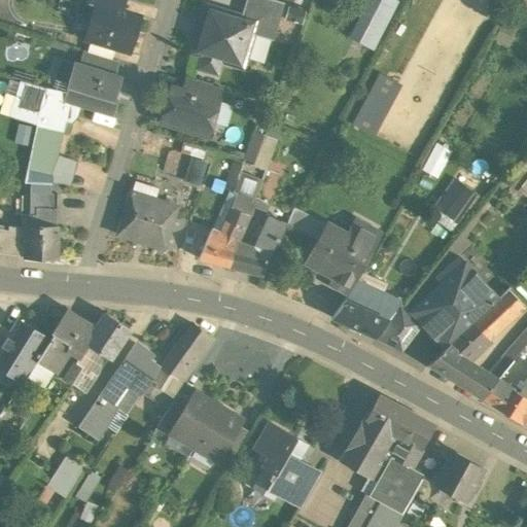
[(125,0),(88,0),(88,4),(96,6),(96,4),(121,12),(125,0)]
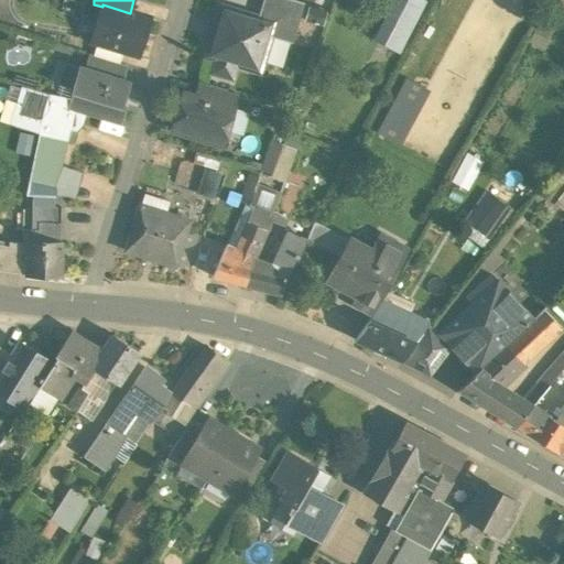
[(303,3),(291,0),(262,0),(258,18),(274,22),(270,38),(291,44),(303,3)]
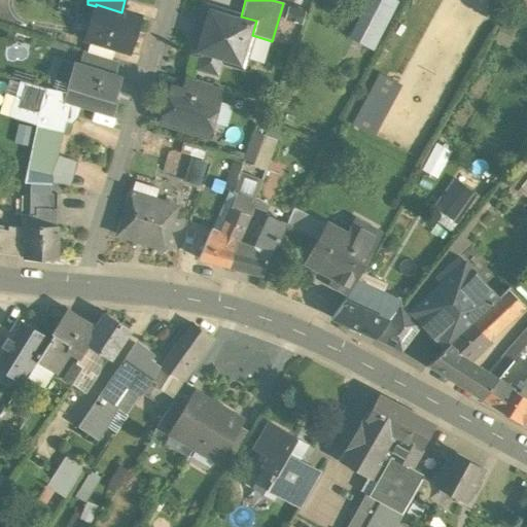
[(366,0),(350,37),(377,49),(398,0),(366,0)]
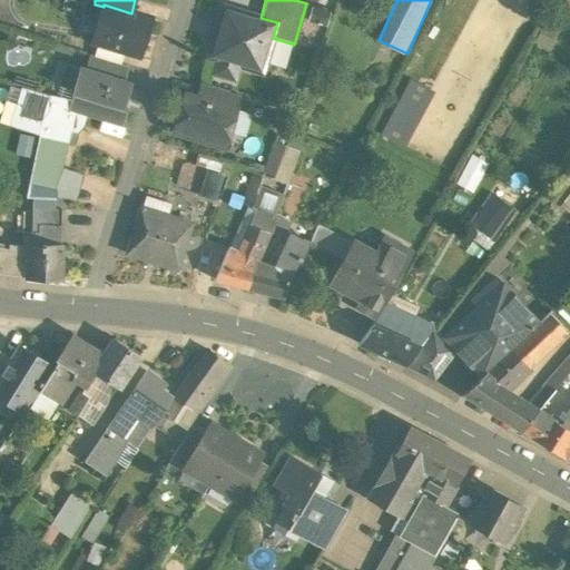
[(131,13),(104,5),(104,7),(92,42),(138,56),(150,19),(131,13)]
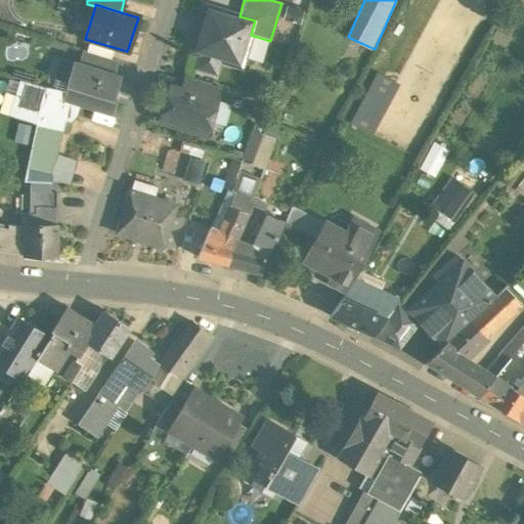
[(239,16),(206,6),(191,53),(201,55),(197,68),(214,73),(218,61),(241,68),(251,35),(255,20),(239,16)]
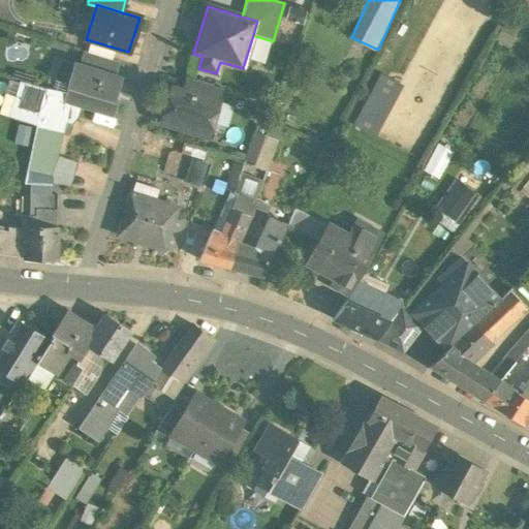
[(353,16),(336,8),(331,20),(348,27),(353,16)]
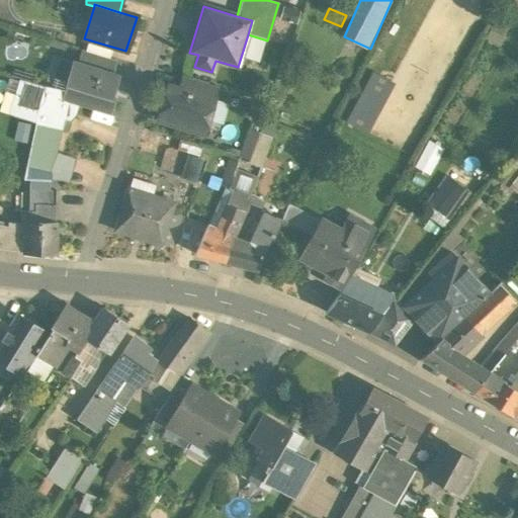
[(115,61),(82,51),(78,64),(111,74),(115,61)]
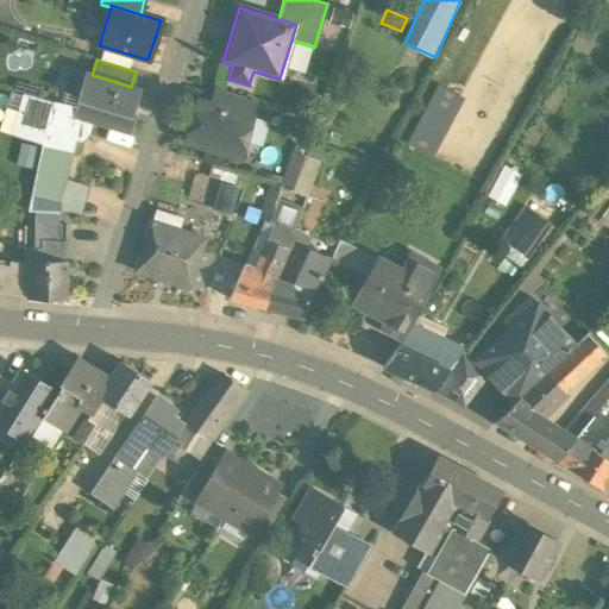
[(92,75),(86,74),(73,117),(94,123),(129,133),(135,114),(131,113),(138,89),(131,87),(92,75)]
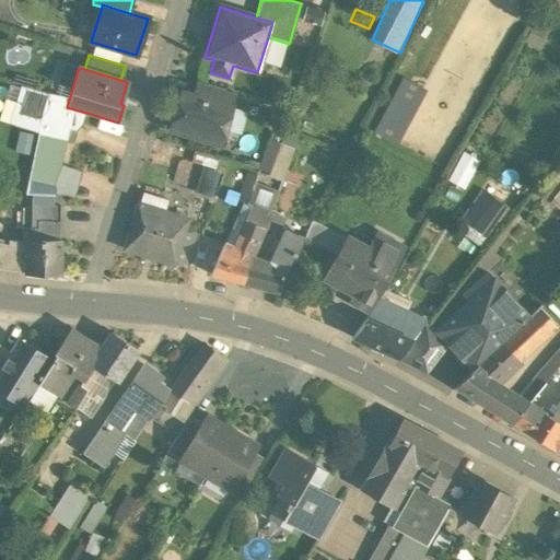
[(372,131),(400,146),(429,90),(400,74),(372,131)]
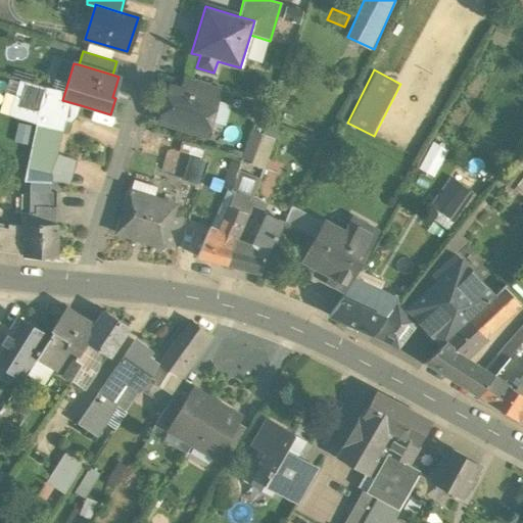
[(219,88),(184,78),(180,90),(209,99),(208,101),(215,103),(219,88)]
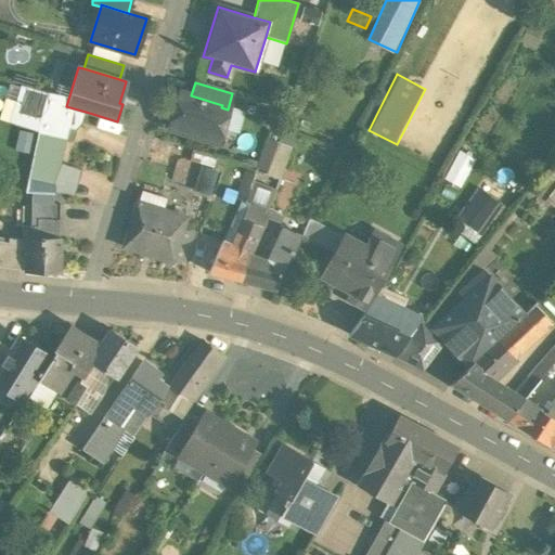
[(47,93),(26,87),(14,125),(38,132),(47,93)]
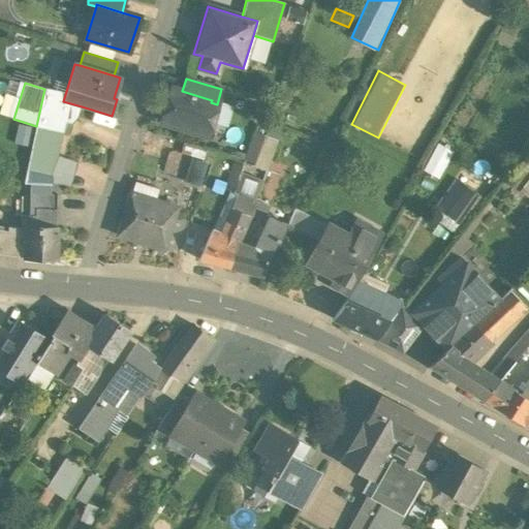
[(64,93),(44,89),(36,126),(31,150),(57,156),(63,132),(68,133),(69,133),(71,125),(70,124),(65,123),(68,106),(62,104),(63,101),(64,93)]
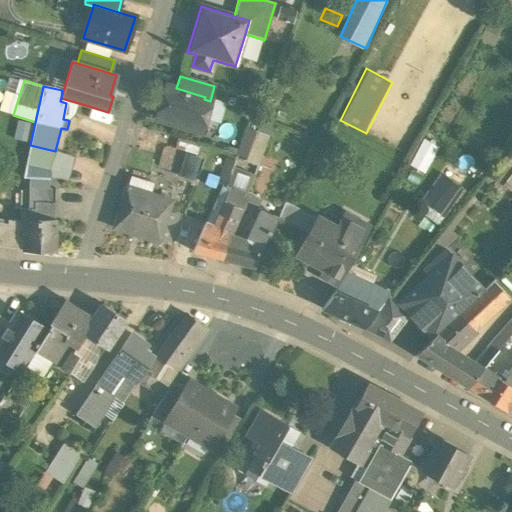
[(176,88),(166,86),(156,118),(197,131),(202,128),(204,119),(202,114),(200,113),(204,99),(205,97),(176,88)]
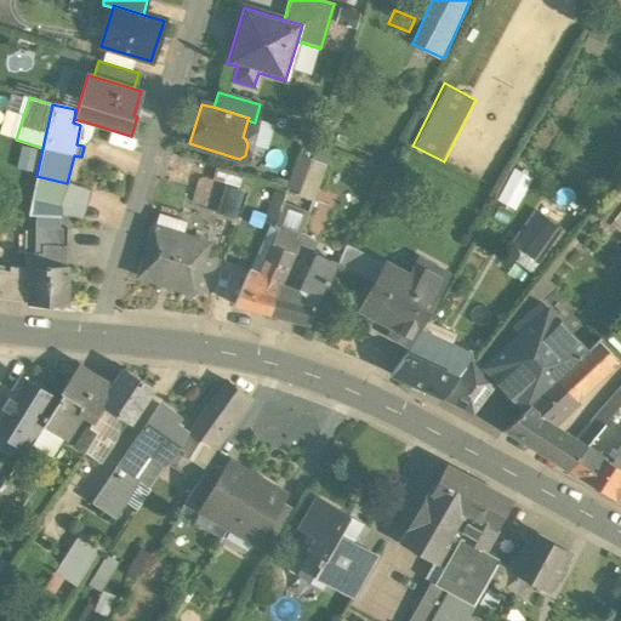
[(74,119),(73,123),(80,125),(77,144),(83,146),(84,147),(91,140),(96,125),(74,119)]
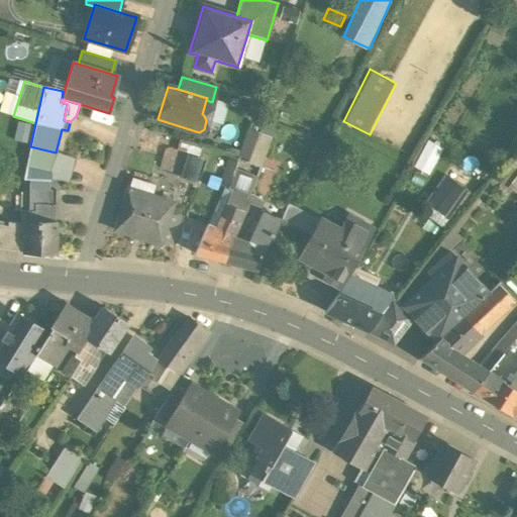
[(272,137),(259,132),(248,163),(261,168),(272,137)]
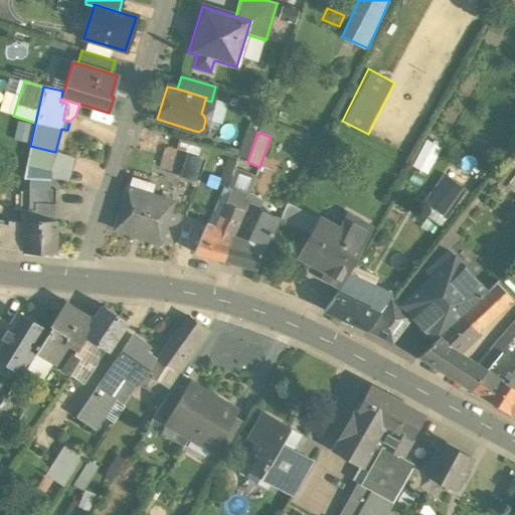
[(200,145),(179,139),(176,150),(197,156),(200,145)]
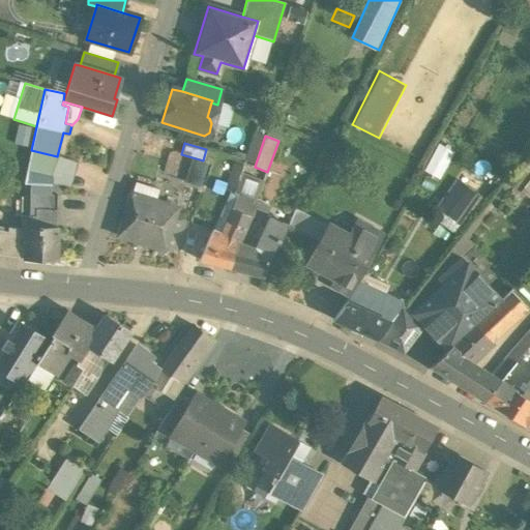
[(438,144),(424,172),(440,179),(453,151),(438,144)]
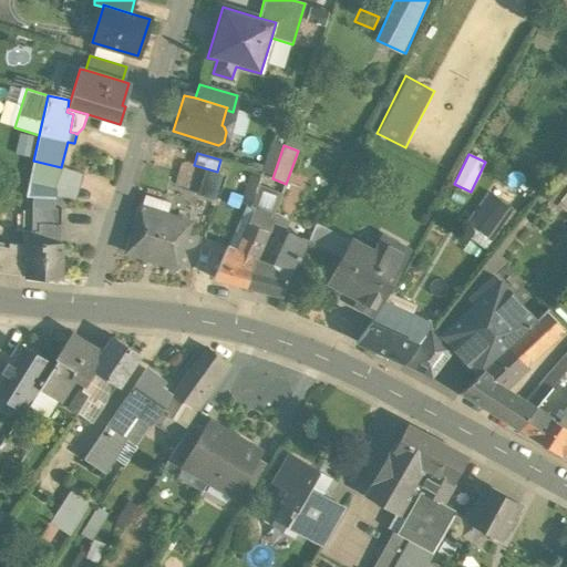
[(61,167),(33,161),(29,179),(54,186),(61,167)]
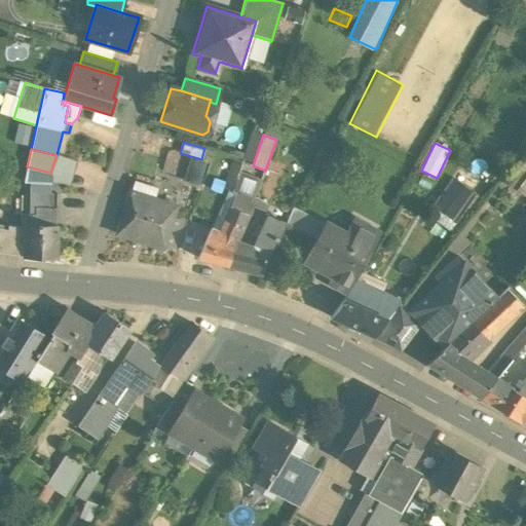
[(233,164),(224,189),(232,192),(241,167),(233,164)]
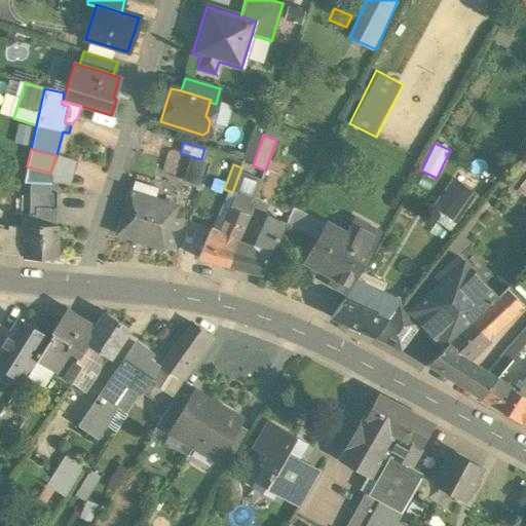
[(158,188),(134,181),(129,193),(154,200),(158,188)]
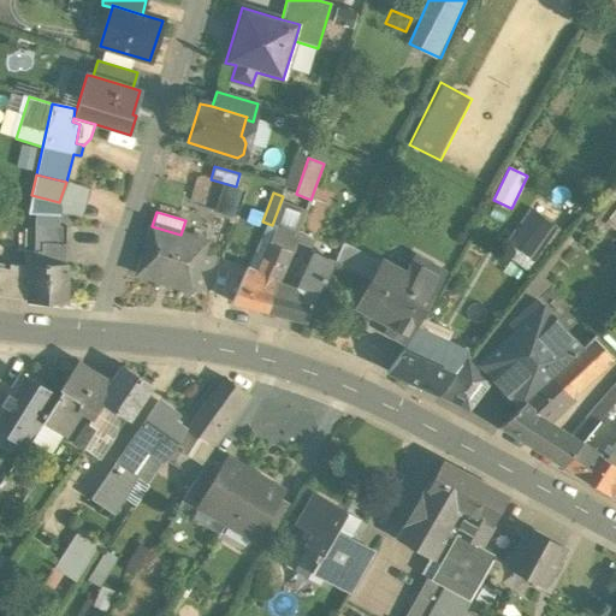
[(510,242),(533,264),(562,234),(539,212),(510,242)]
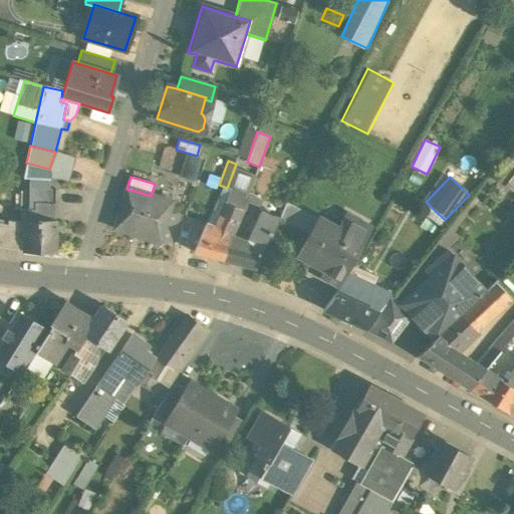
[(49,179),(29,179),(30,190),(49,190),(49,179)]
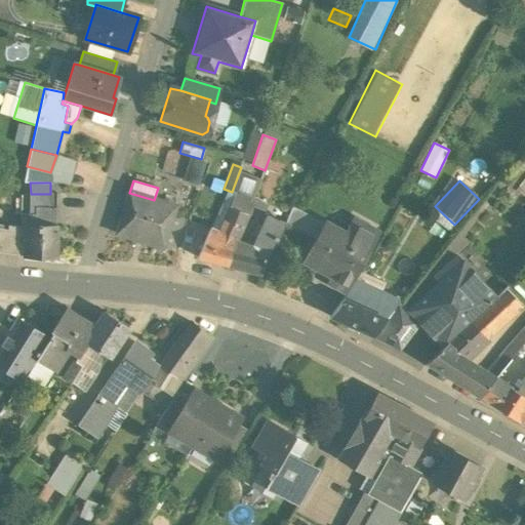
[(154,200),(129,193),(117,234),(162,247),(174,206),(154,200)]
